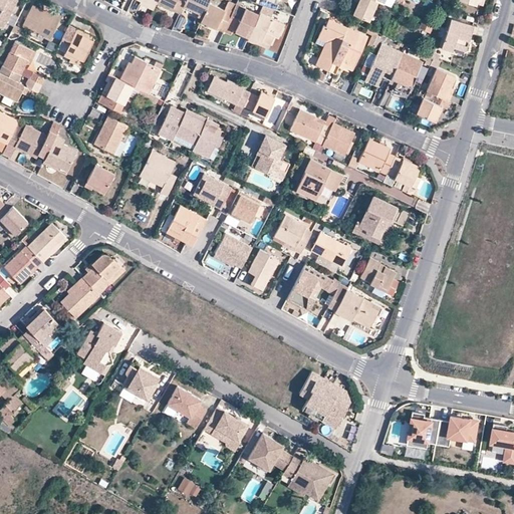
[(0,0),(0,18),(7,22),(18,0),(0,0)]
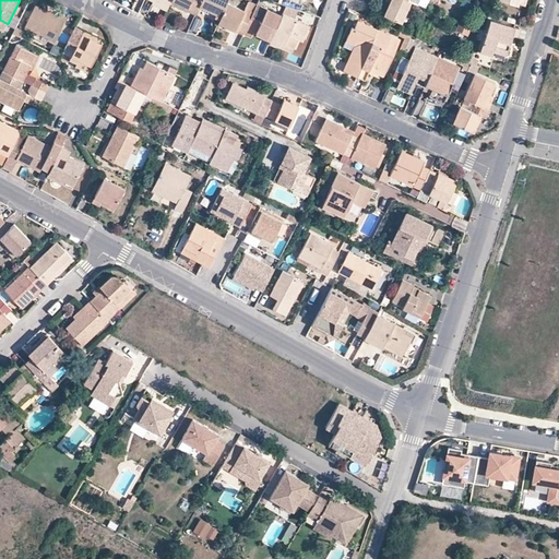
[(186,11),(187,10),(188,7),(171,0),(170,0),(169,4),(186,11)]
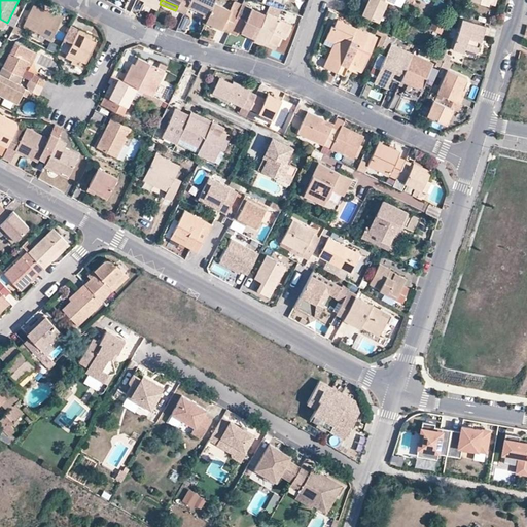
[(186,5),(188,0),(162,0),(177,6),(176,9),(183,12),(186,5)]
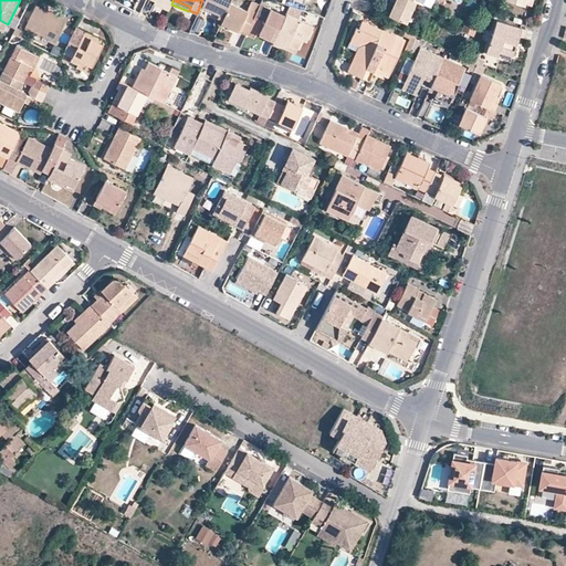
[(224,16),(230,2),(230,0),(202,0),(200,6),(210,10),(211,10),(213,11),(216,12),(217,12),(219,13),(224,16)]
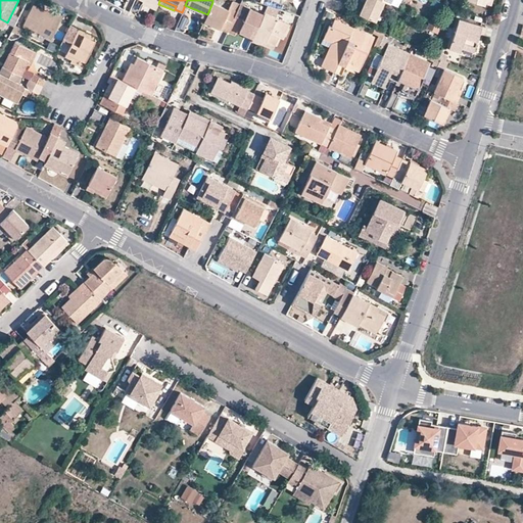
[(376,20),(384,1),(381,0),(360,0),(364,2),(359,13),(376,20)]
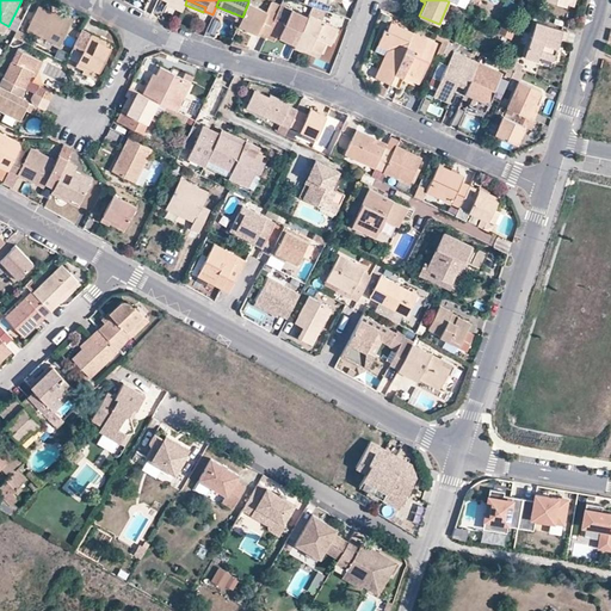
[(571,11),(573,0),(565,0),(563,8),(571,11)]
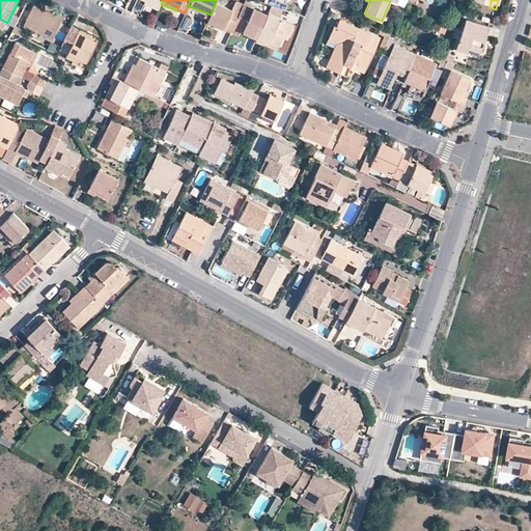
[(232,27),(241,10),(231,7),(231,9),(216,2),(211,15),(208,19),(206,22),(230,32),(232,27)]
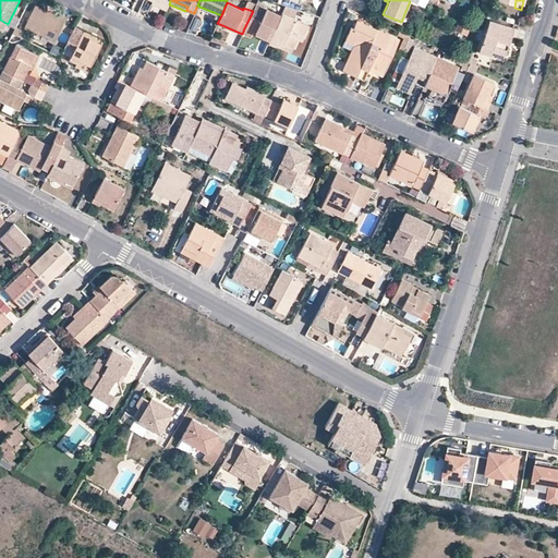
[(269,39),(280,15),(255,5),(253,11),(244,28),(269,39)]
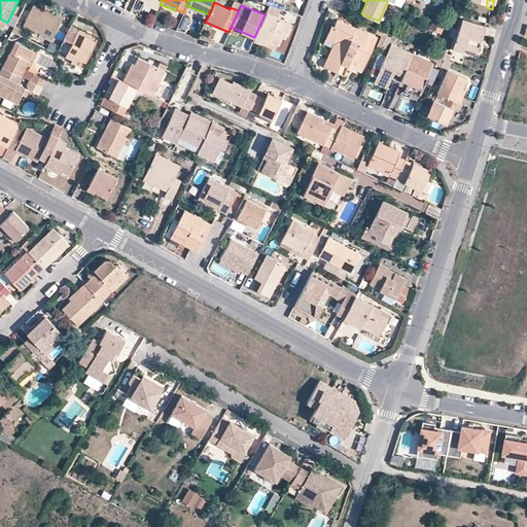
[(261,43),(262,40),(262,39),(272,43),(276,45),(279,36),(284,38),(290,23),(275,16),(278,8),(269,5),(266,12),(265,14),(254,37),(253,39),(261,43)]
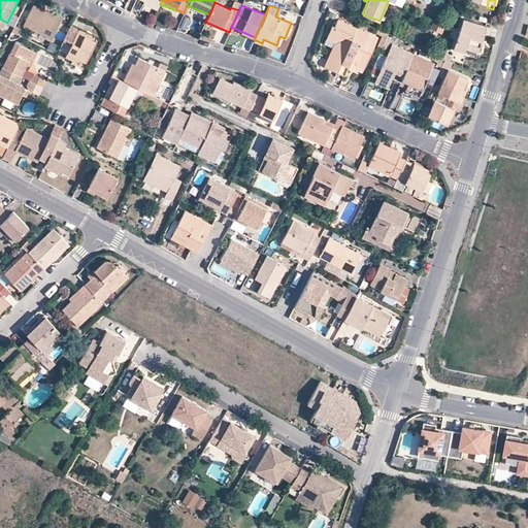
[(25,26),(52,39),(63,17),(57,13),(55,17),(34,6),(25,26)]
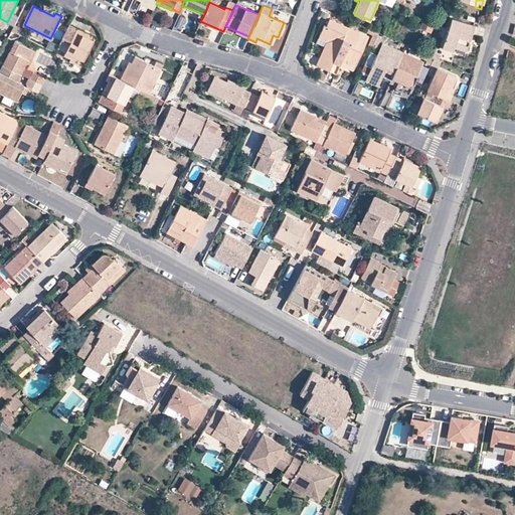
[(276,11),(275,18),(289,21),(291,14),(276,11)]
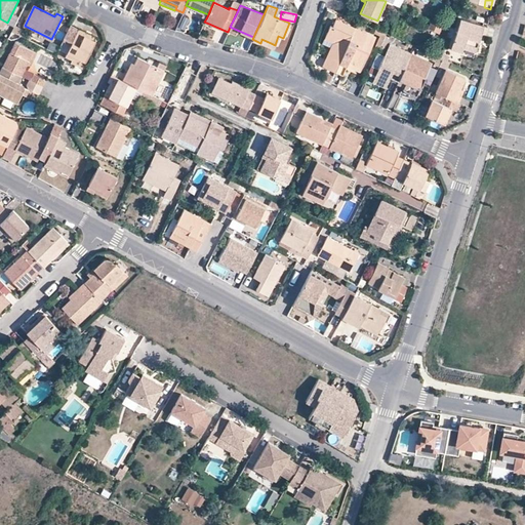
[(476,33),(479,34),(483,35),(485,28),(458,18),(449,48),(459,52),(461,47),(474,51),(477,40),(473,39),(476,33)]
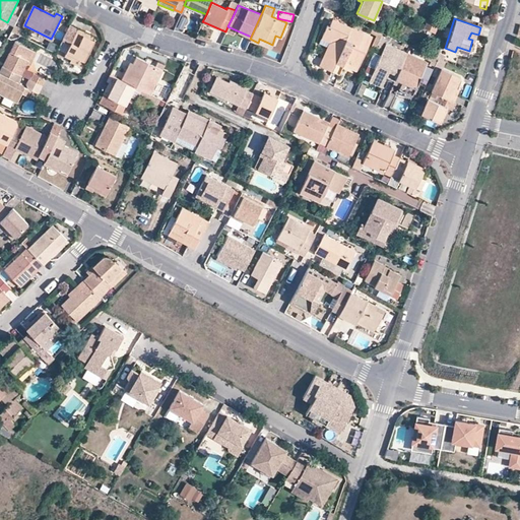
[(335,62),(349,31),(350,28),(331,20),(329,26),(327,25),(321,39),(328,43),(322,56),(335,62)]
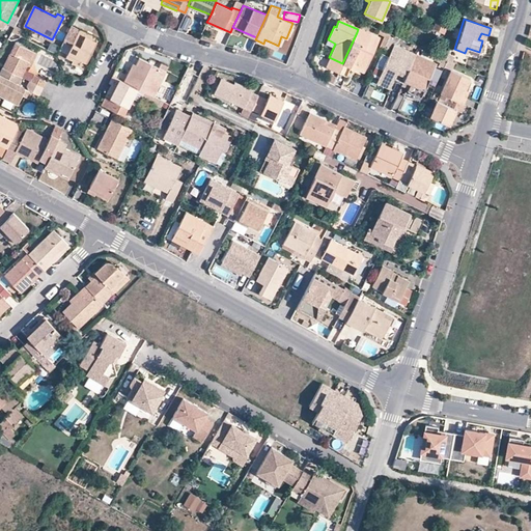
[(443,34),(446,27),(437,23),(434,30),(443,34)]
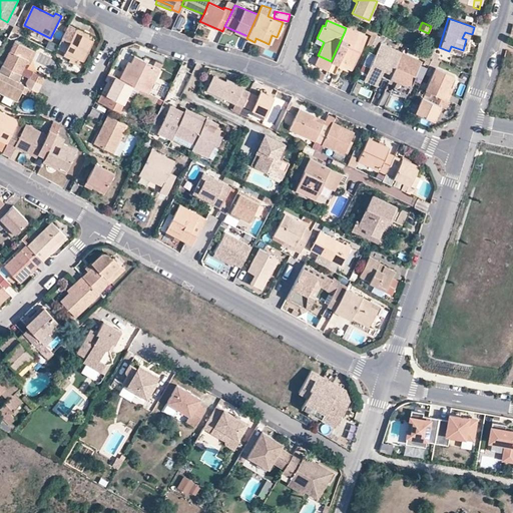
[(85,61),(95,41),(94,41),(84,36),(86,32),(78,29),(67,52),(85,61)]
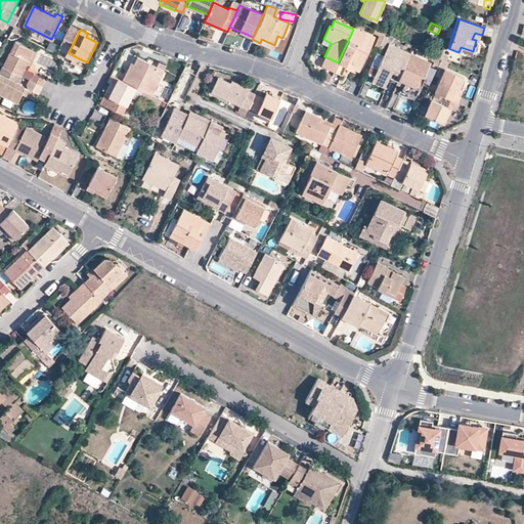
[(372,40),(352,32),(338,62),(345,66),(347,61),(359,67),(372,40)]
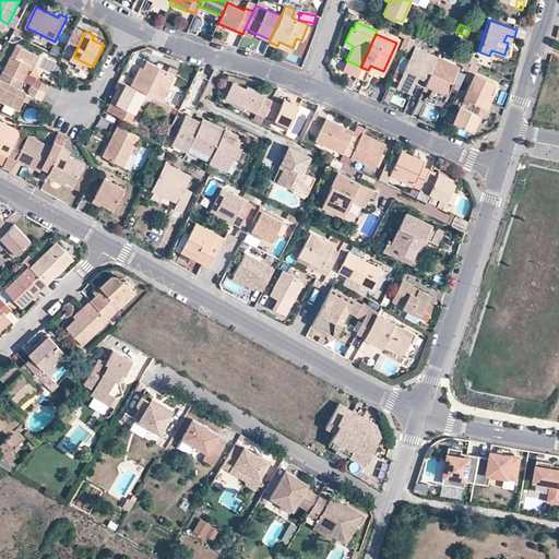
[(106,42),(94,35),(92,39),(103,45),(104,45),(106,42)]
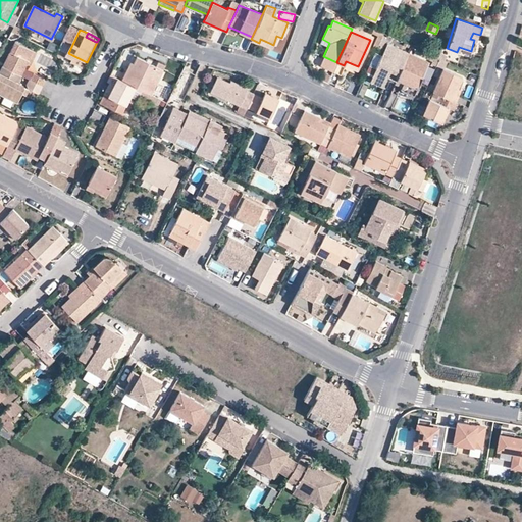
[(386,36),(382,34),(379,41),(376,48),(380,49),(386,36)]
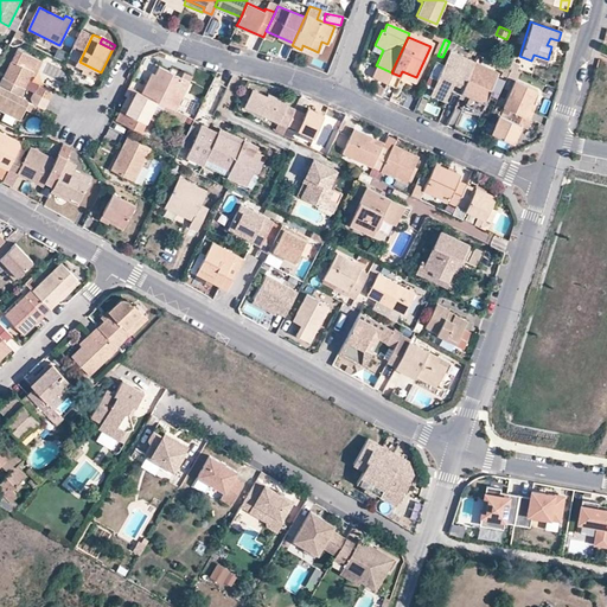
[(318,52),(313,50),(302,46),(301,50),(317,56),(318,52)]
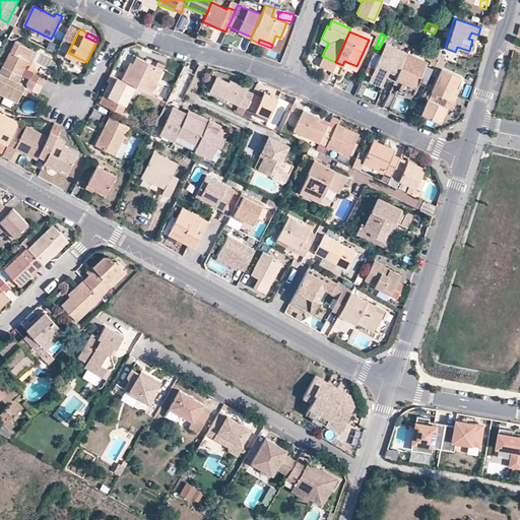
[(26,64),(34,50),(15,41),(2,66),(20,75),(26,64)]
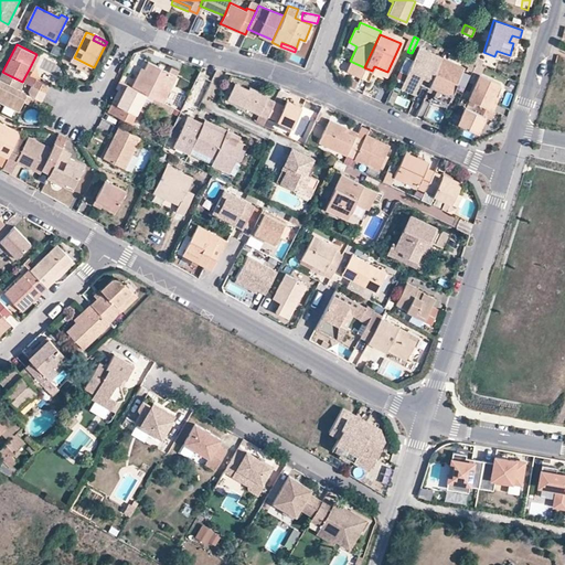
[(428,87),(439,61),(417,51),(403,83),(416,89),(419,83),(428,87)]
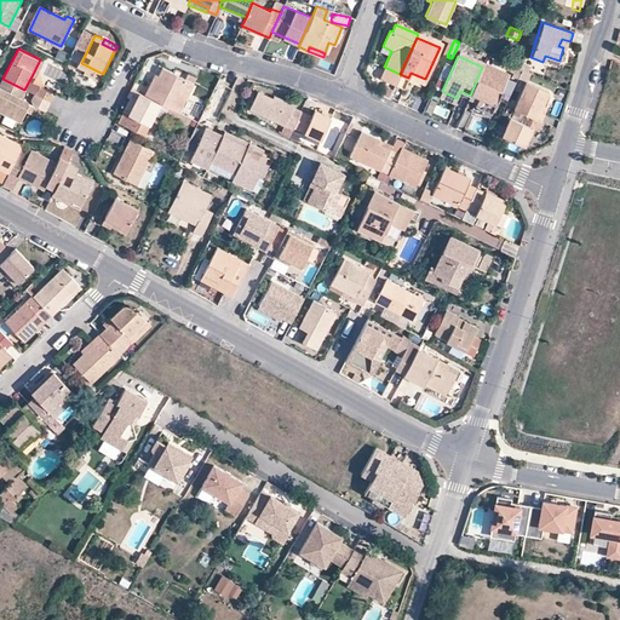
[(44,61),(40,59),(32,76),(35,78),(44,61)]
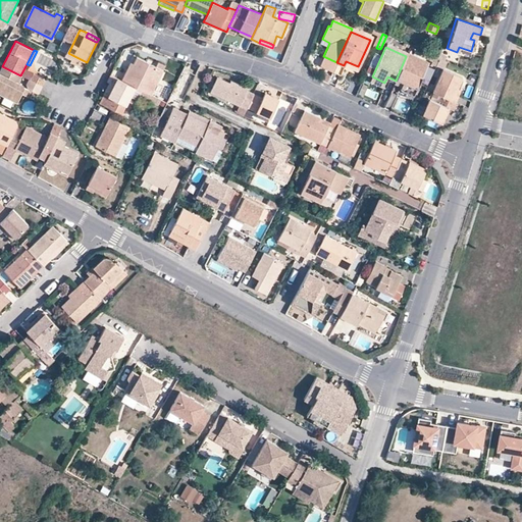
[(408,53),(406,56),(396,81),(395,82),(402,86),(403,83),(415,87),(416,88),(427,62),(408,53)]
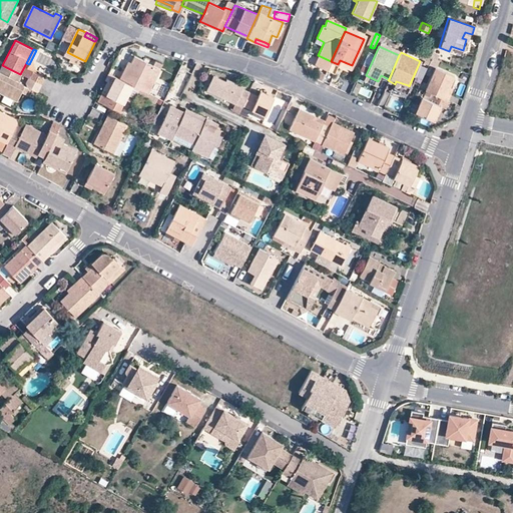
[(134,57),(131,63),(129,68),(125,67),(119,80),(132,86),(133,87),(139,90),(147,94),(159,70),(134,57)]
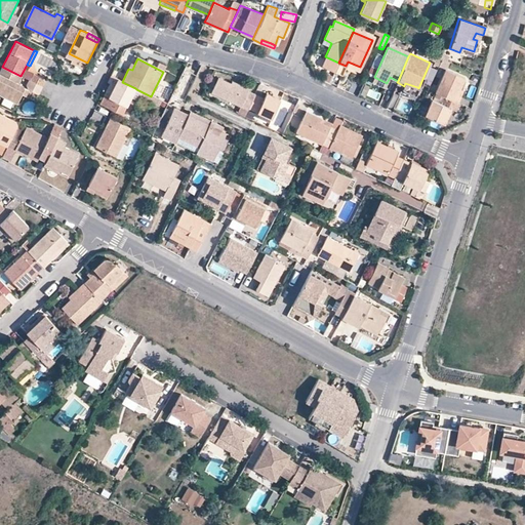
[(21,76),(2,67),(0,71),(0,94),(16,104),(21,94),(22,91),(22,86),(16,84),(21,76)]
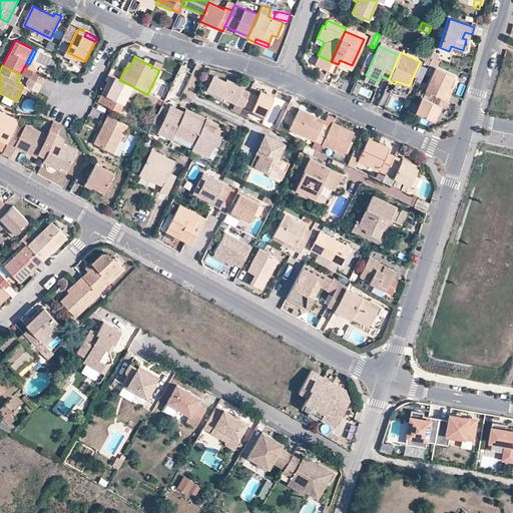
[(426,90),(448,101),(453,88),(450,87),(454,77),(435,69),(426,90)]
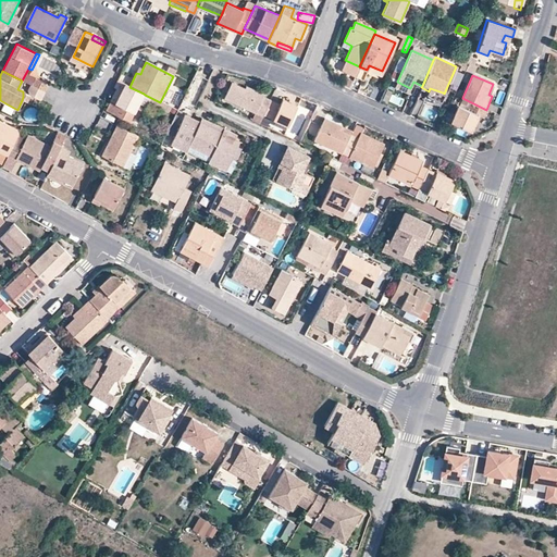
[(31,85),(45,91),(48,84),(33,76),(29,84),(31,85)]
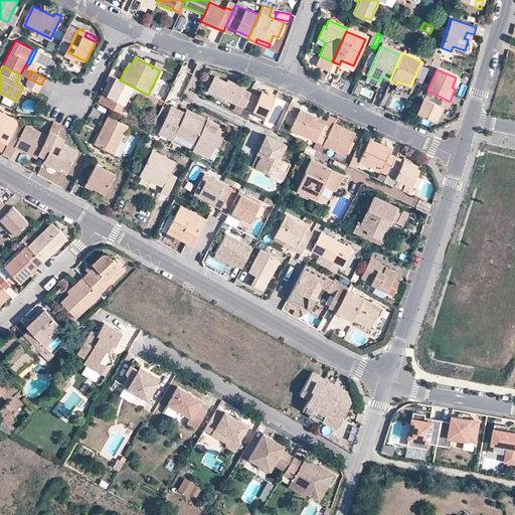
[(133,87),(120,80),(109,74),(106,81),(109,83),(113,86),(107,97),(103,95),(99,104),(120,115),(134,88),(133,87)]
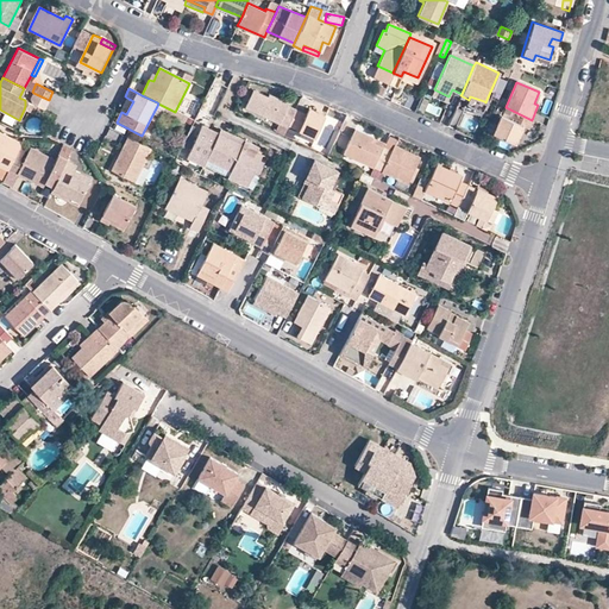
[(246,105),(281,121),(287,125),(288,123),(295,107),(287,104),(288,101),(269,92),(268,95),(255,88),(246,105)]
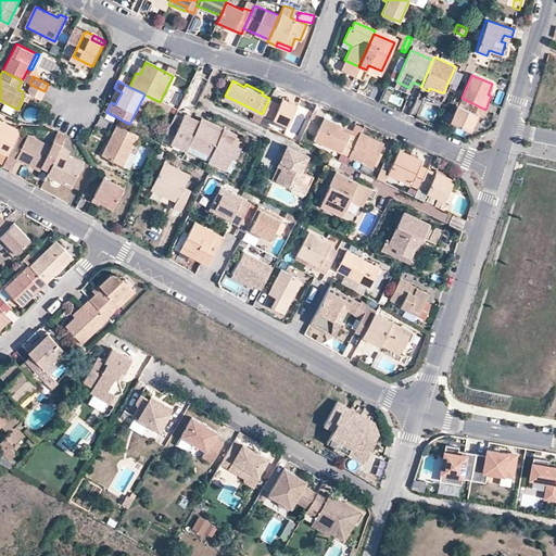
[(407,92),(409,88),(396,81),(394,86),(407,92)]
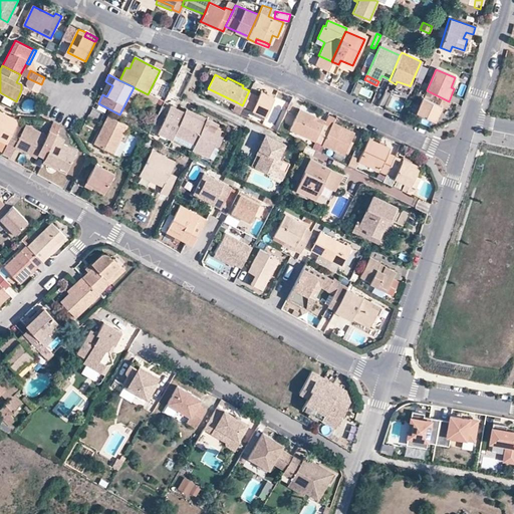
[(37,92),(41,84),(28,78),(26,84),(27,87),(27,88),(37,92)]
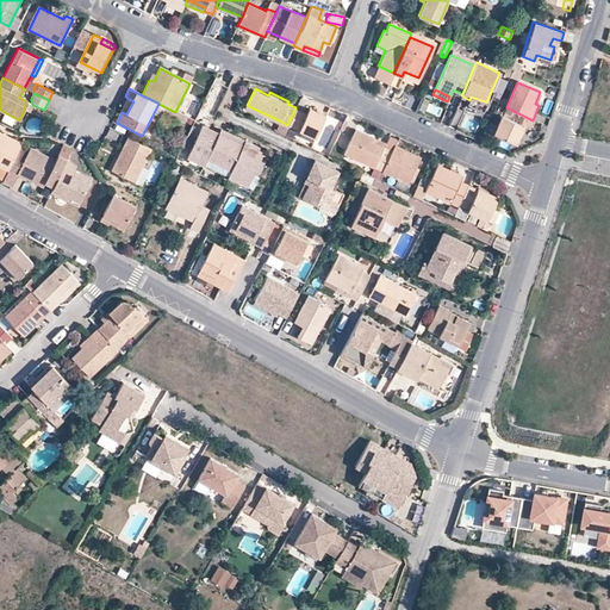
[(484,106),(486,103),(485,101),(471,97),(470,100),(484,106)]
